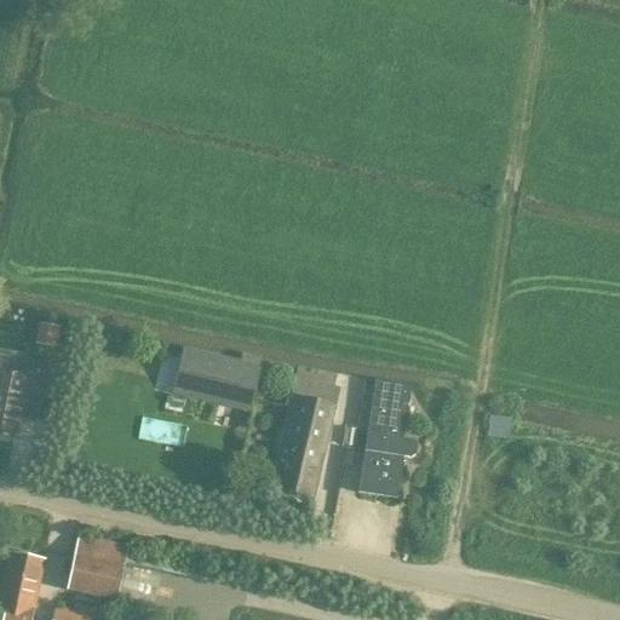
[(38,344),(51,346),(55,327),(41,325),(38,344)]
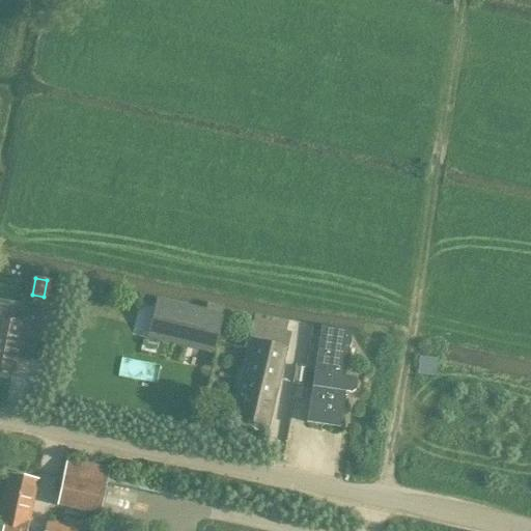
[(214,354),(222,315),(222,314),(223,308),(207,304),(205,311),(157,300),(147,338),(214,354)]
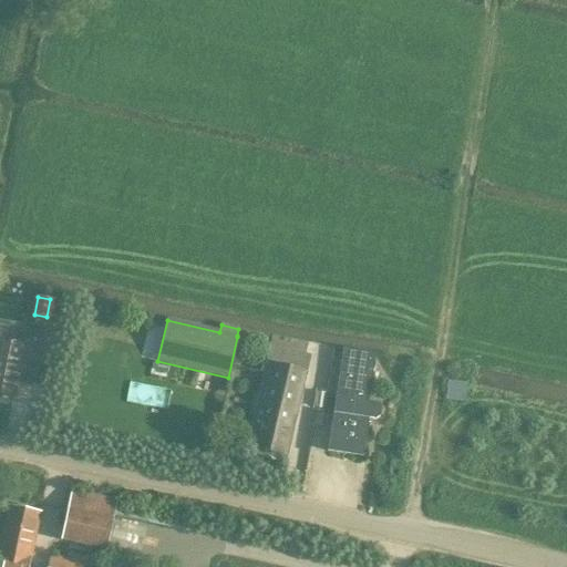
[(43,331),(42,336),(13,329),(10,343),(0,341),(0,398),(1,399),(1,395),(16,398),(20,377),(34,380),(34,381),(39,363),(55,367),(62,336),(43,331)]
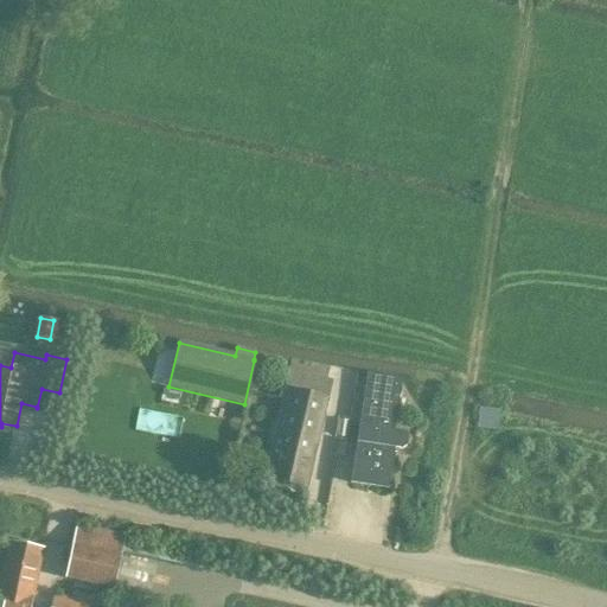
[(402,379),(368,375),(351,484),(389,490),(395,449),(402,449),(407,447),(408,438),(404,433),(395,432),(402,379)]
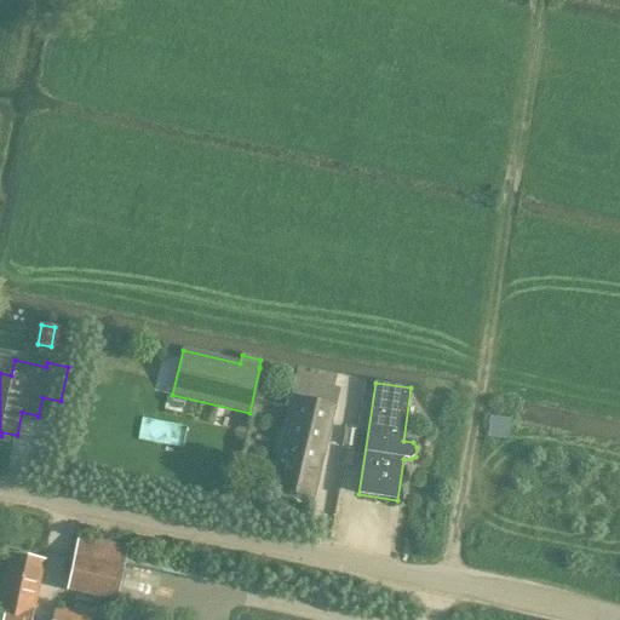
[(292,396),(283,431),(285,432),(271,489),(309,498),(331,406),(292,396)]
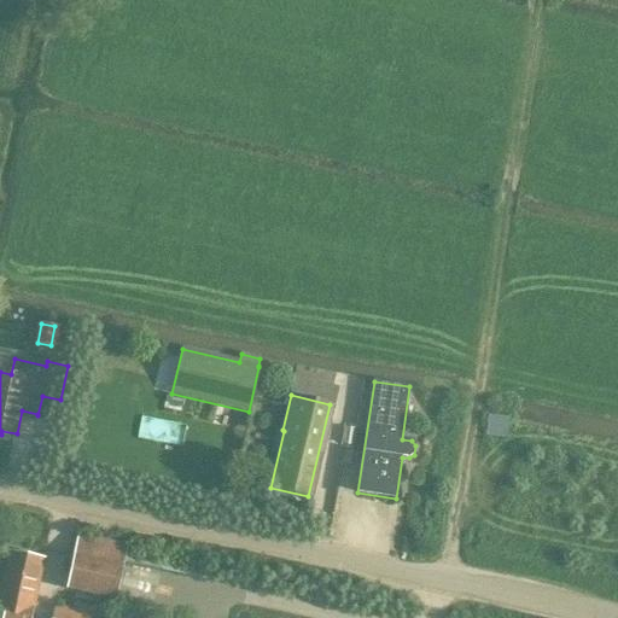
[(505,417),(487,414),(484,433),(502,436),(505,417)]
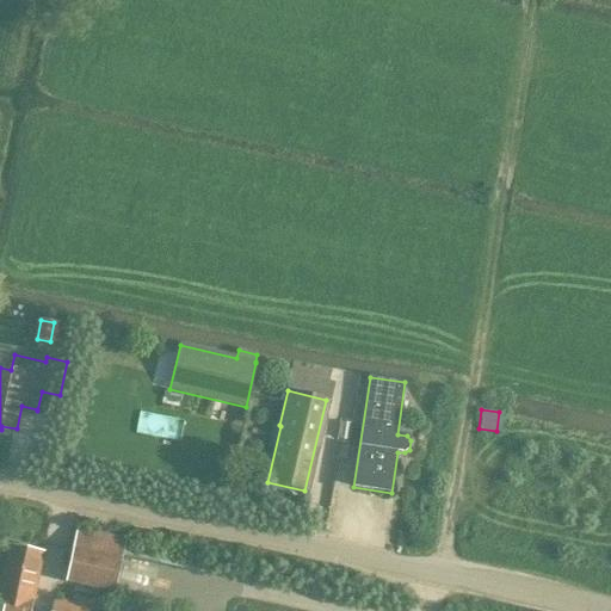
[(139,434),(183,438),(185,418),(141,413),(139,434)]
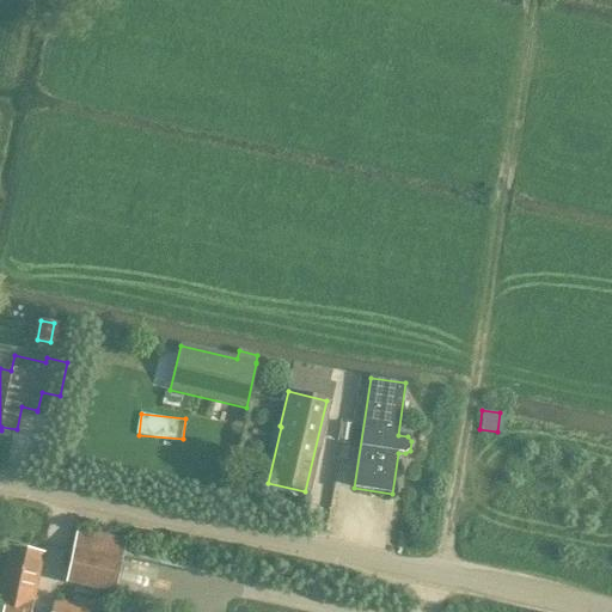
[(342,446),(340,460),(349,461),(352,447),(342,446)]
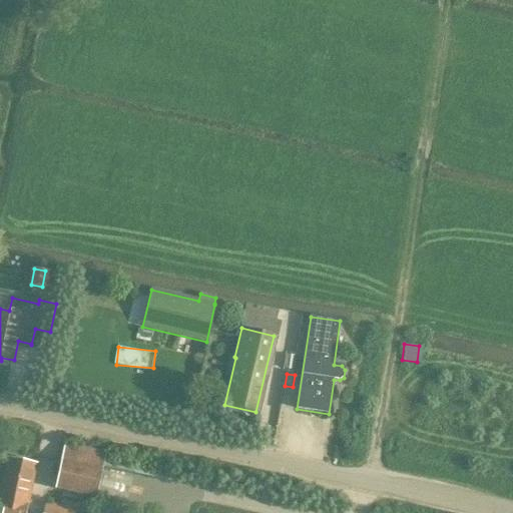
[(104,454),(65,445),(55,489),(94,498),(104,454)]
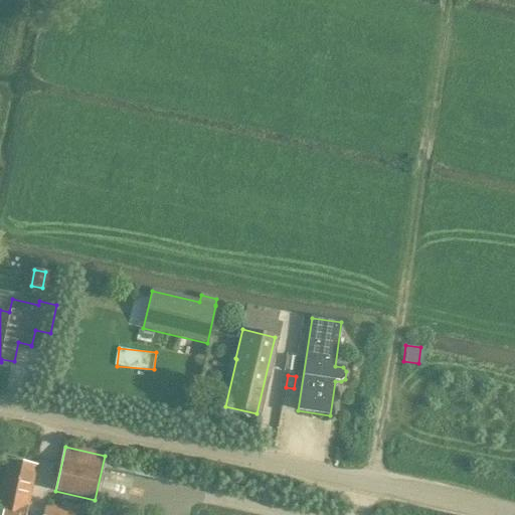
[(25,514),(37,466),(7,460),(0,491),(0,514),(25,514)]
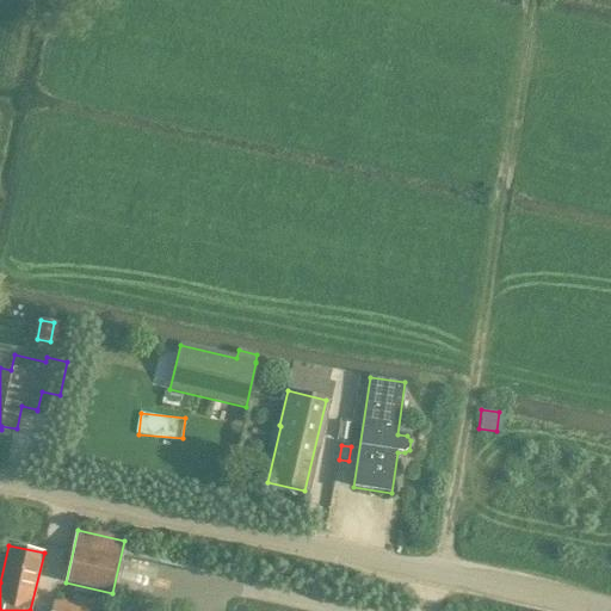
[(96,610),(97,608),(55,599),(53,610),(96,610)]
